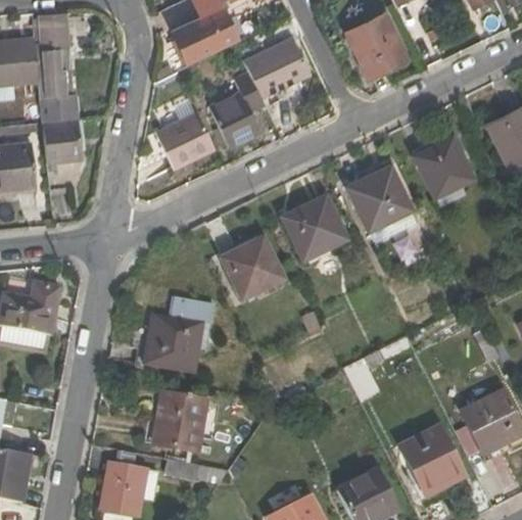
[(192,0),(200,16),(171,30),(186,62),(238,36),(223,3),(230,0),(192,0)]
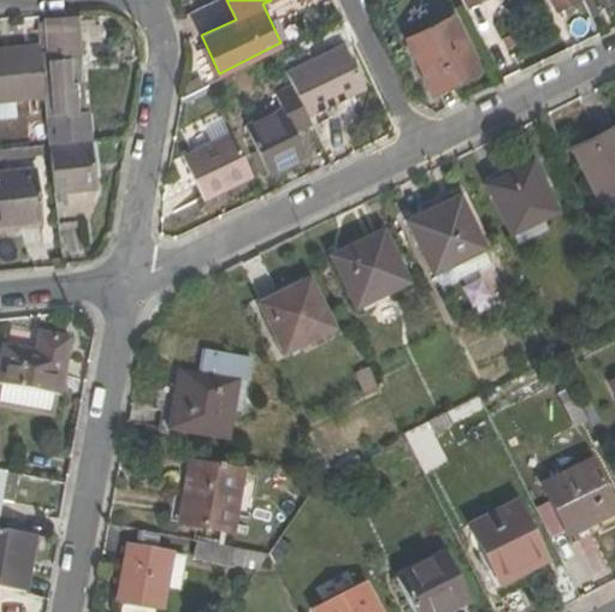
[(465,0),(468,6),(480,0),(554,0),(559,10),(579,0),(465,0)]
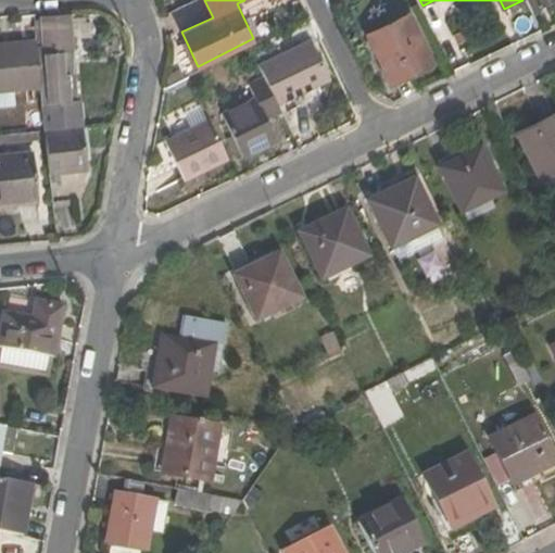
[(528,0),(532,10),(550,0),(528,0)]
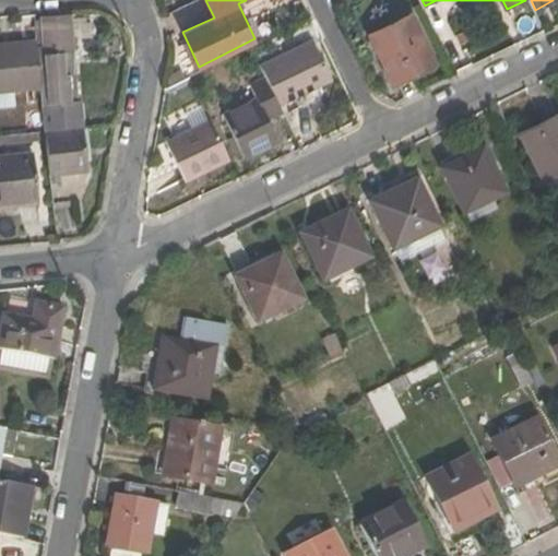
[(438,63),(413,12),(368,35),(393,85),(438,63)]
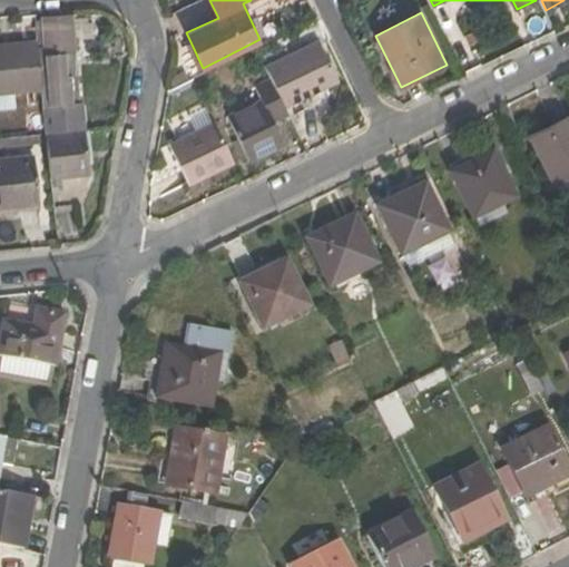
[(69,17),(41,19),(51,132),(86,128),(84,103),(75,104),(72,76),(67,77),(64,51),(72,50),(69,17)]
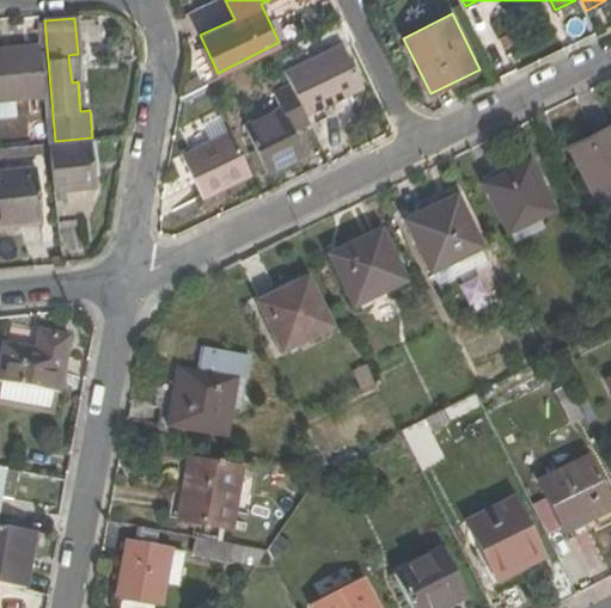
[(40,43),(0,45),(0,98),(44,94),(40,43)]
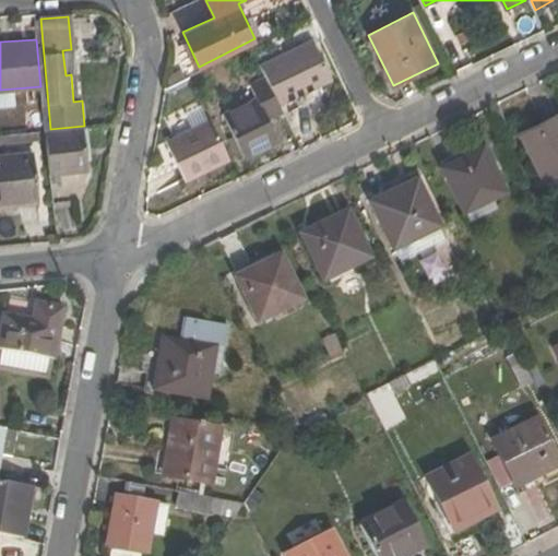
[(310,39),(261,63),(270,80),(281,103),(330,79),(310,39)]
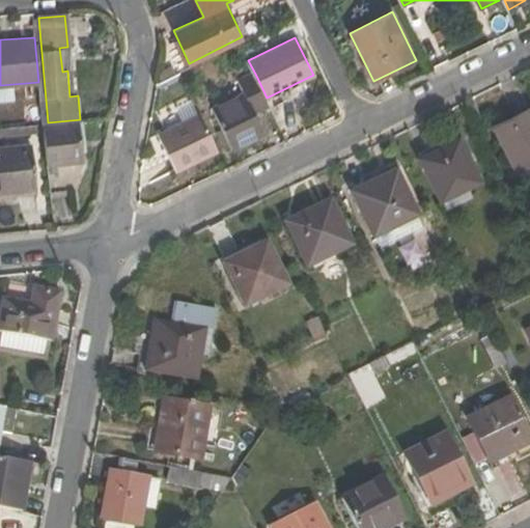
[(255,110),(270,103),(267,98),(256,76),(241,83),(249,99),(217,114),(234,148),(266,134),(255,110)]
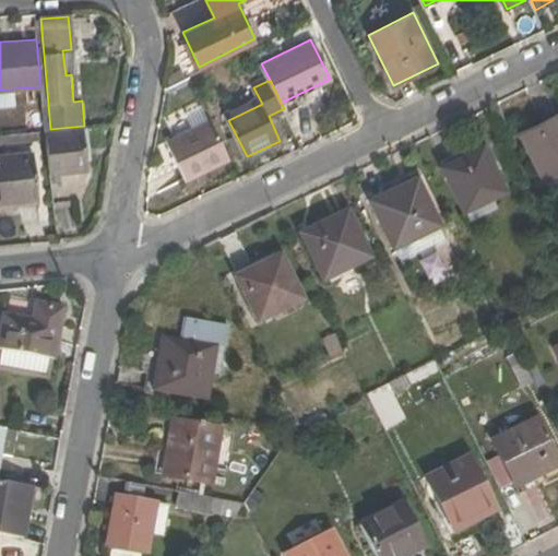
[(557,115),(520,134),(542,180),(557,173),(557,115)]
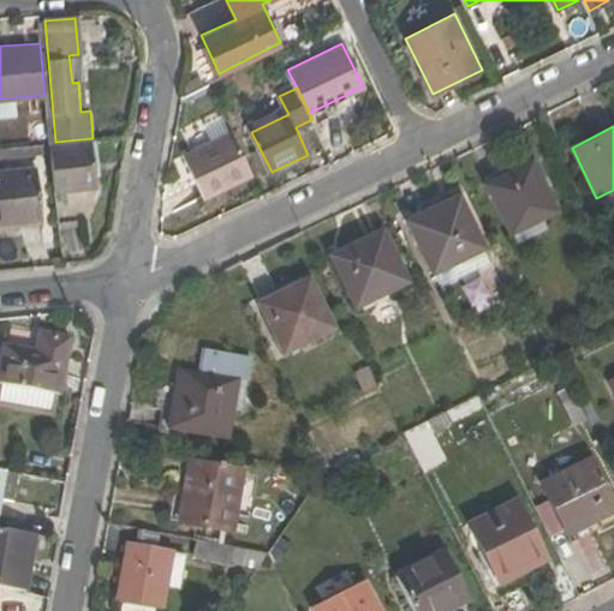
[(204,196),(254,173),(232,130),(184,154),(204,196)]
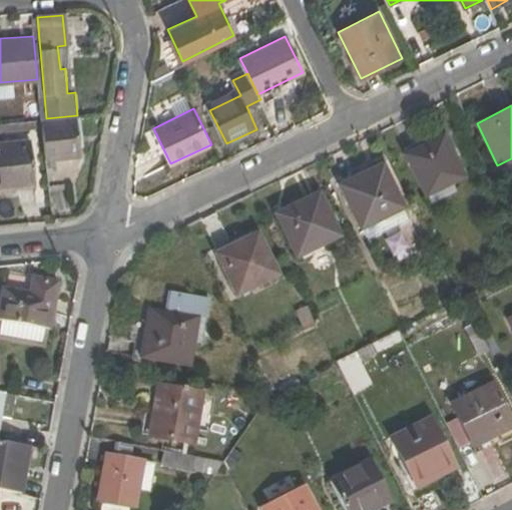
[(77,115),(46,118),(50,160),(81,156),(77,115)]
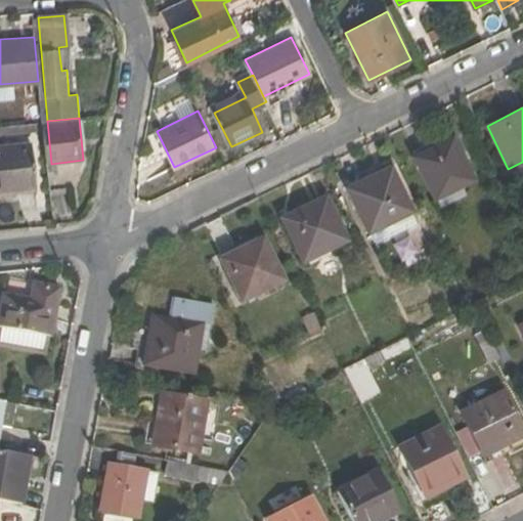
[(454,134),(410,157),(433,200),(476,177),(454,134)]
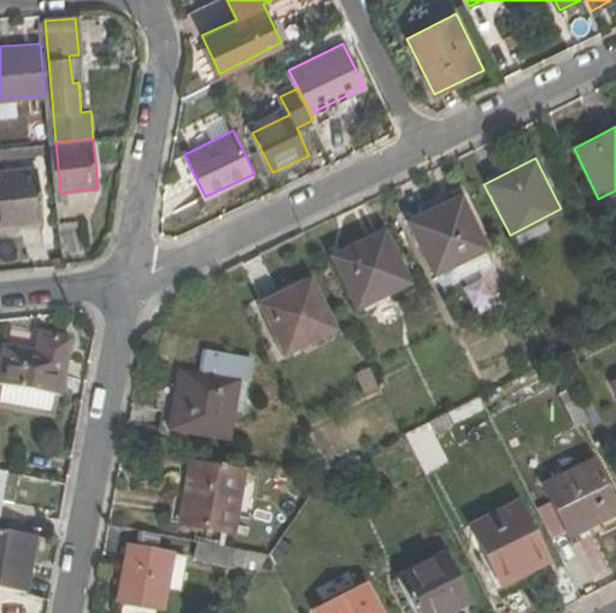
[(0,170),(0,224),(42,220),(36,168),(0,170)]
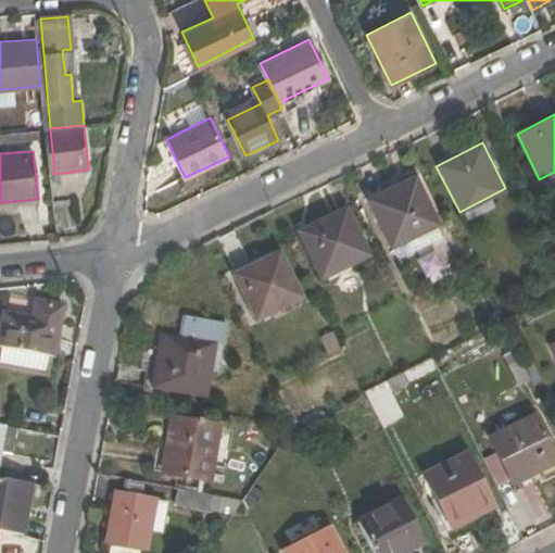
[(416,174),(366,199),(389,247),(441,221),(416,174)]
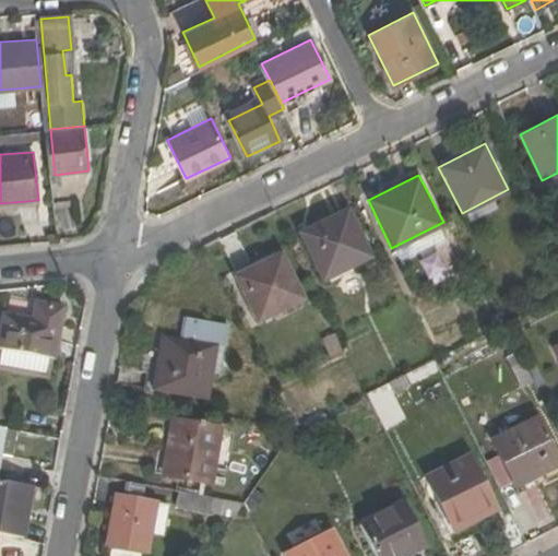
[(374,257),(351,208),(298,234),(322,282),(374,257)]
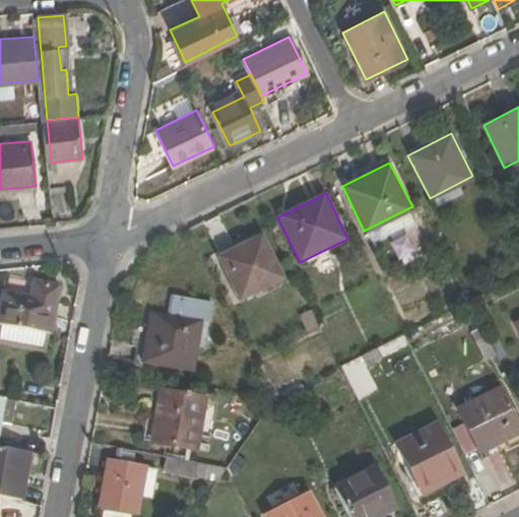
[(284,277),(262,235),(216,257),(237,300),(284,277)]
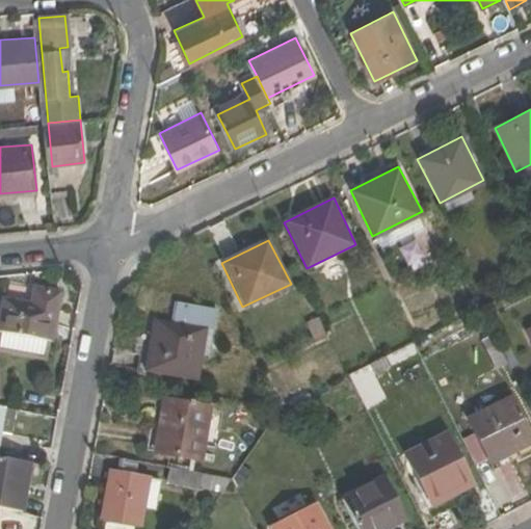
[(49,339),(51,340),(60,290),(33,285),(30,302),(3,298),(0,313),(0,331),(1,332),(49,339)]
